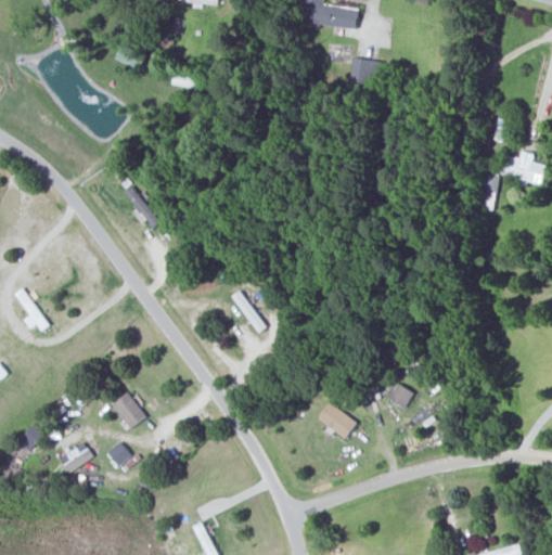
[(356,29),(359,9),(323,3),(323,0),(304,0),(302,22),(356,29)]
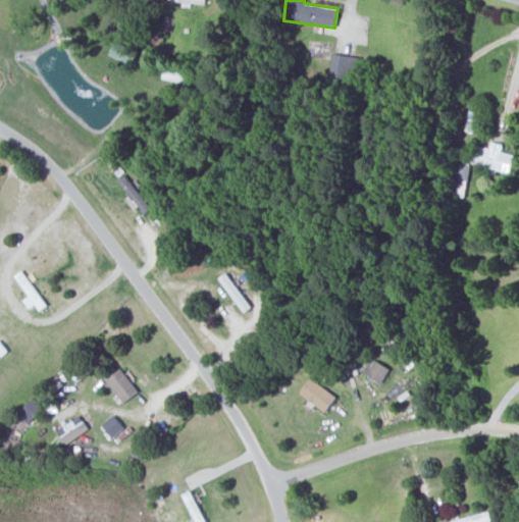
[(128,64),(135,51),(112,41),(107,54),(128,64)]
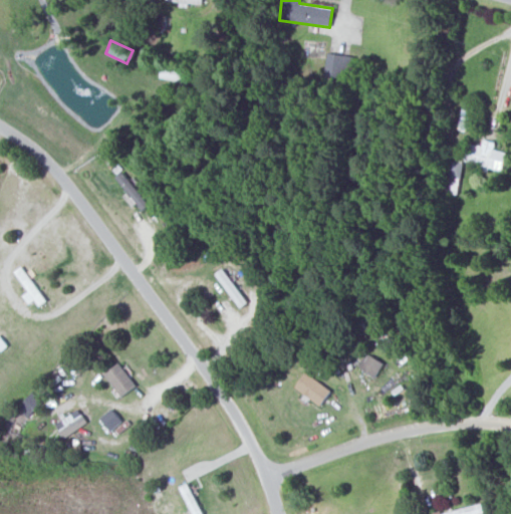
[(339,84),(340,77),(350,78),(353,56),(326,52),(322,82),(339,84)]
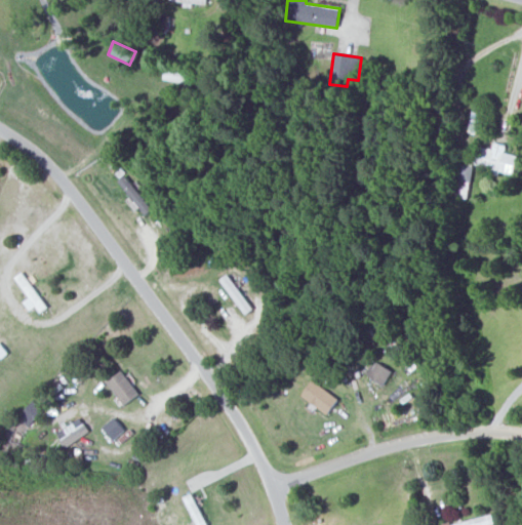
[(512,172),(516,156),(503,153),(504,145),(492,143),(491,150),(476,147),(473,165),(512,172)]
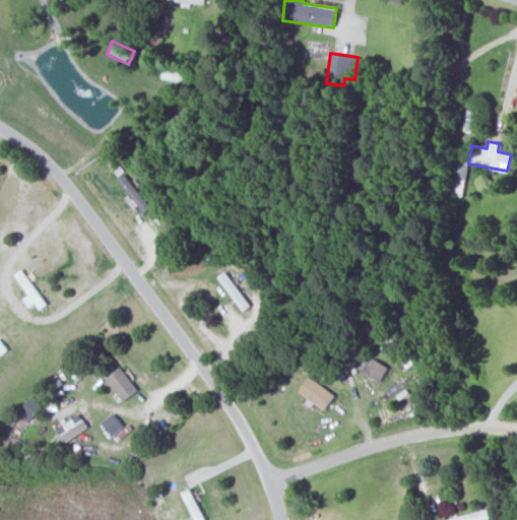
[(463,196),(464,164),(450,163),(448,195),(463,196)]
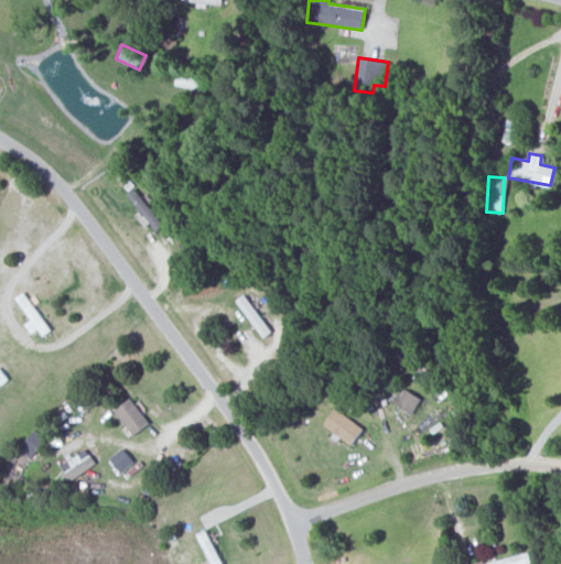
[(126,195),(154,230),(162,224),(133,188),(126,195)]
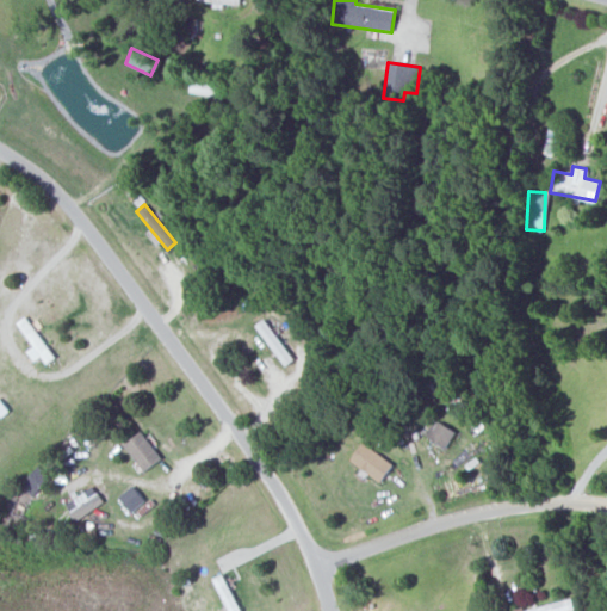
[(45,365),(55,357),(23,316),(14,323),(32,346),(25,351),(33,362),(39,357),(45,365)]
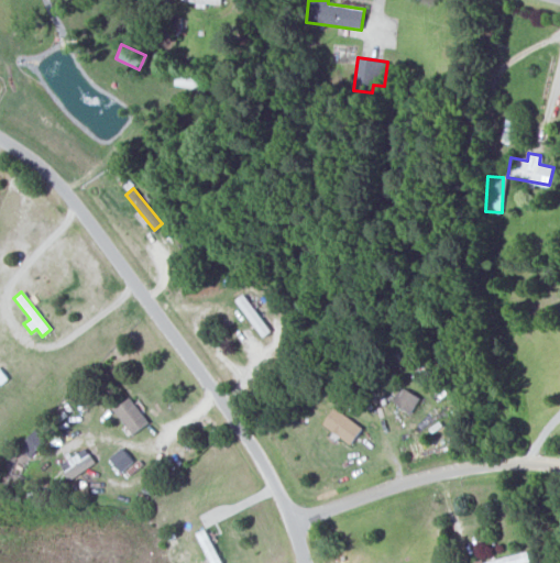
[(262,338),(271,332),(242,294),(234,300),(262,338)]
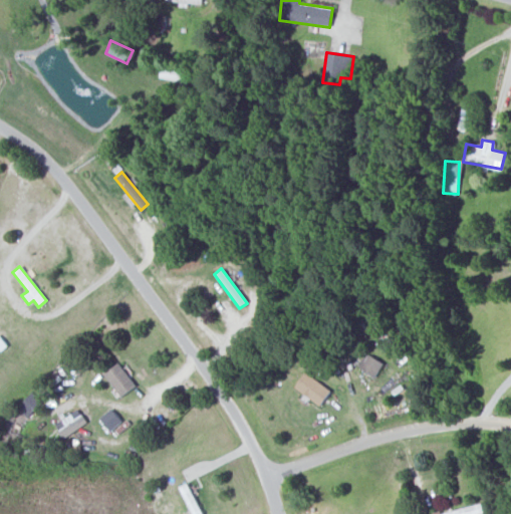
[(382,363),(365,352),(357,366),(374,376),(382,363)]
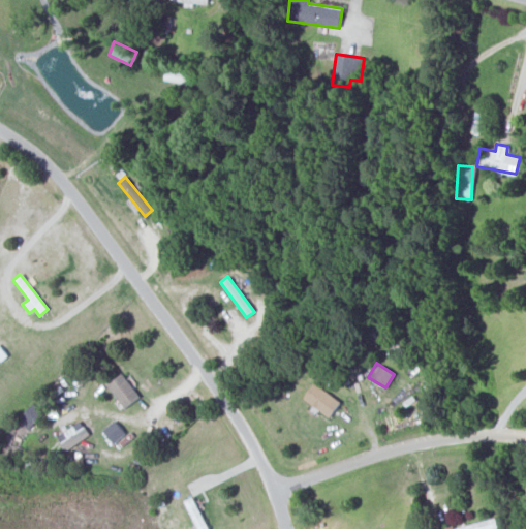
[(124,408),(138,397),(121,374),(105,385),(124,408)]
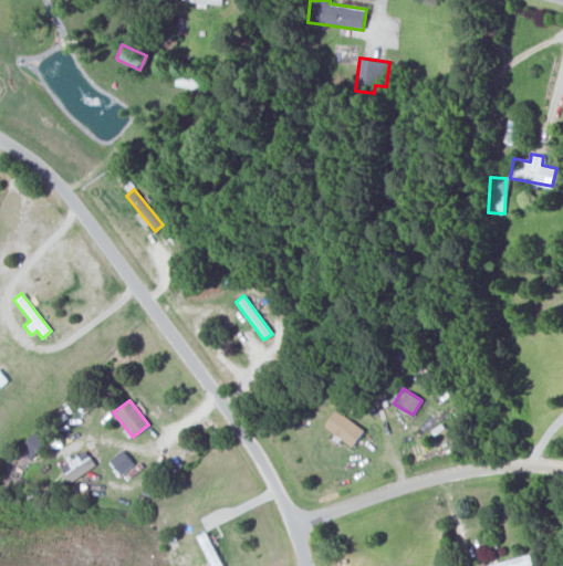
[(323,427),(352,447),(364,430),(335,410),(323,427)]
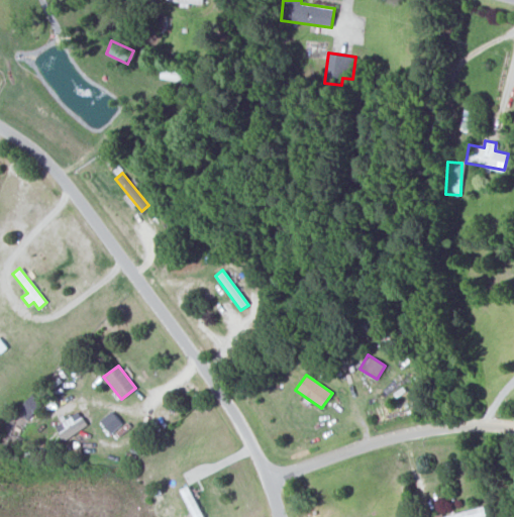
[(99,421),(111,434),(123,423),(110,410),(99,421)]
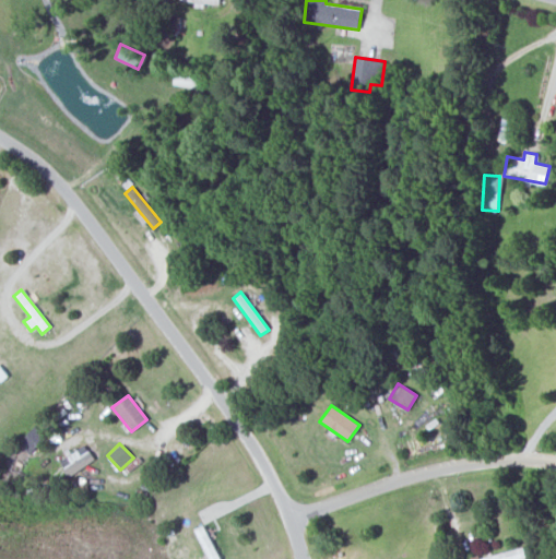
[(70,477),(94,459),(83,444),(59,462),(70,477)]
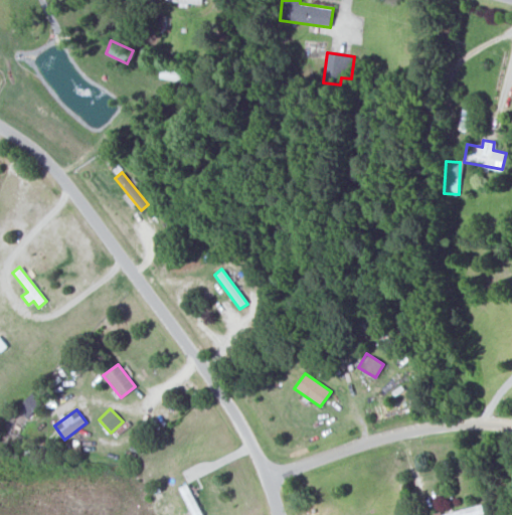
[(480,514),(484,514),(481,504),(438,514),(480,514)]
